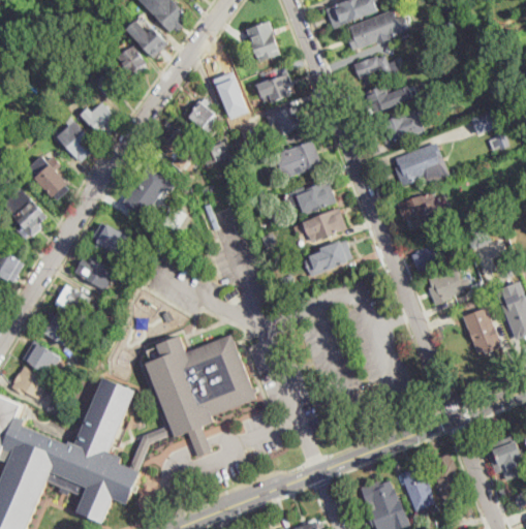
[(141,0),(168,30),(174,25),(177,28),(184,22),(179,18),(185,12),(173,0),(141,0)]
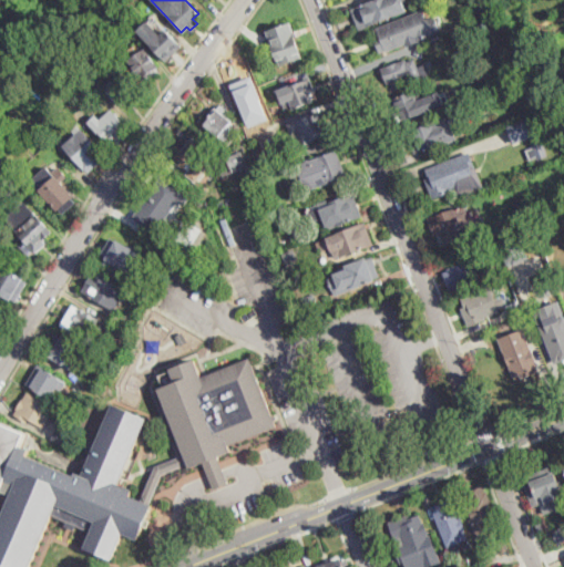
[(400,0),(404,11),(357,30),(354,22),(352,19),(349,10),(373,0),(400,0)]
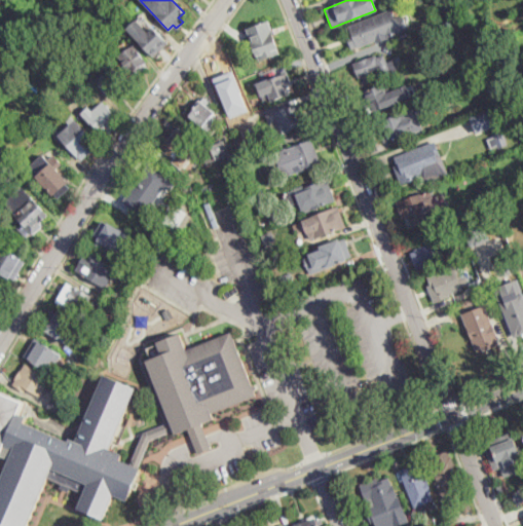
[(373,15),(377,27),(380,26),(381,28),(384,35),(351,48),(347,40),(346,38),(345,34),(349,32),(346,26),(373,15)]
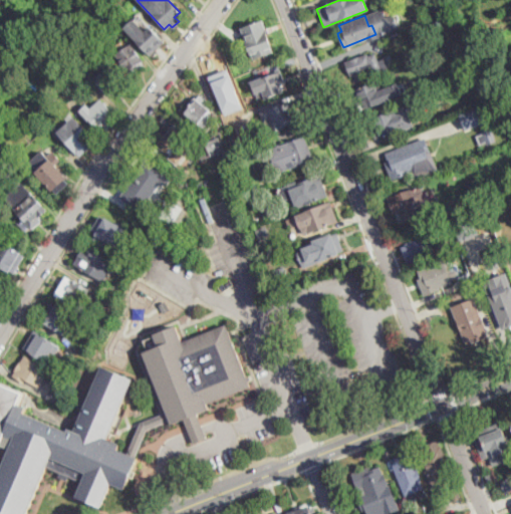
[(122,26),(149,54),(163,42),(149,26),(145,30),(133,16),(122,26)]
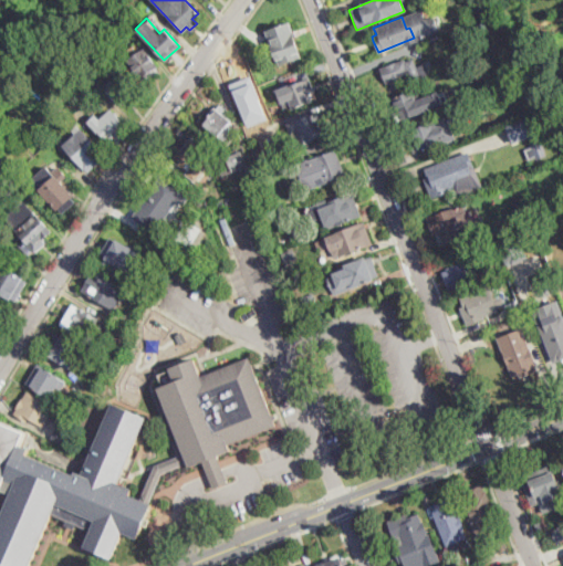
[(288,22),(291,31),(293,30),(294,33),(294,35),(291,37),(292,38),(300,59),(294,61),(277,67),(269,44),(263,31),(288,22)]
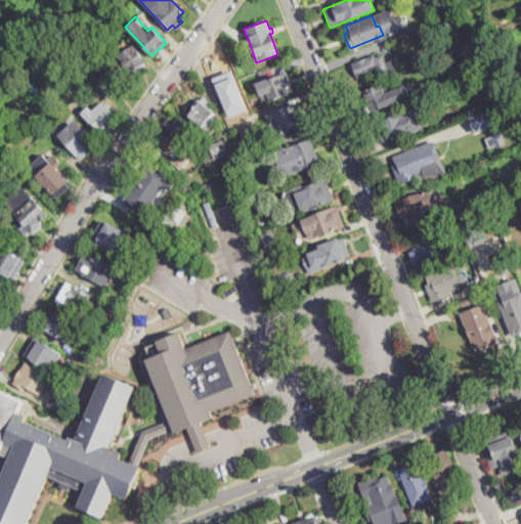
[(138,70),(130,76),(124,68),(116,55),(120,53),(126,48),(132,44),(135,47),(144,61),(142,62),(139,64),(136,67),(138,70)]
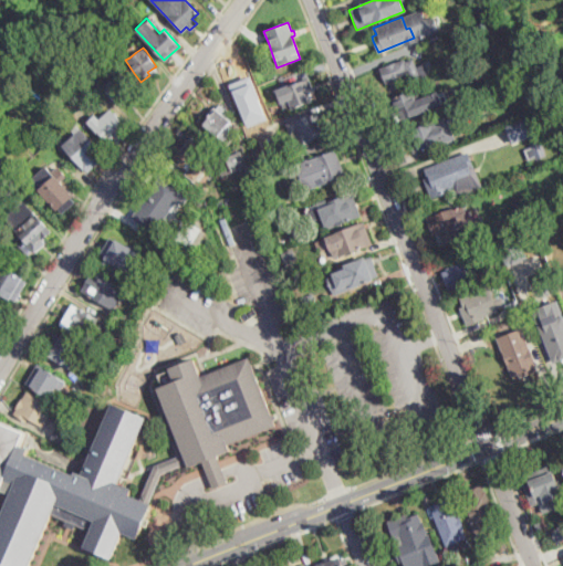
[(404,58),(405,61),(413,59),(416,67),(420,65),(423,64),(427,76),(427,77),(392,91),(388,82),(383,84),(377,67),(404,58)]
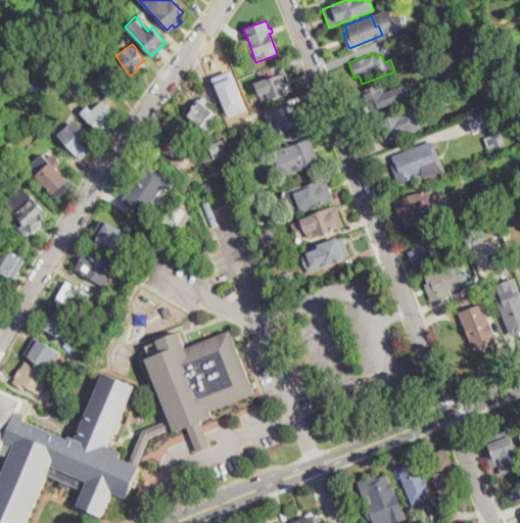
[(115,92),(108,97),(94,81),(108,67),(123,85),(116,90),(115,92)]
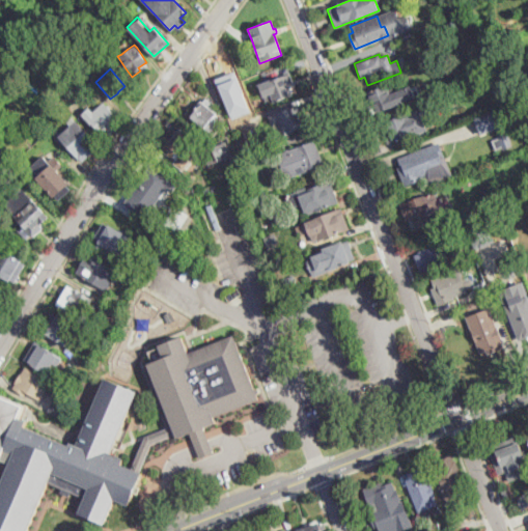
[(292,93),(266,105),(257,85),(268,81),(288,72),(288,73),(293,82),(294,84),(294,86),(289,88),(292,93)]
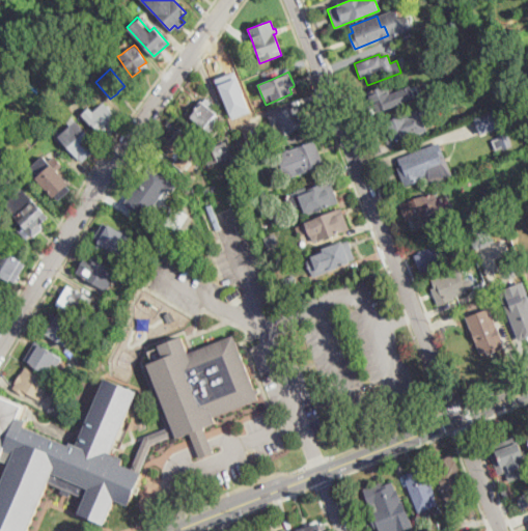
[(233,87),(227,89),(224,83),(230,80),(233,87)]
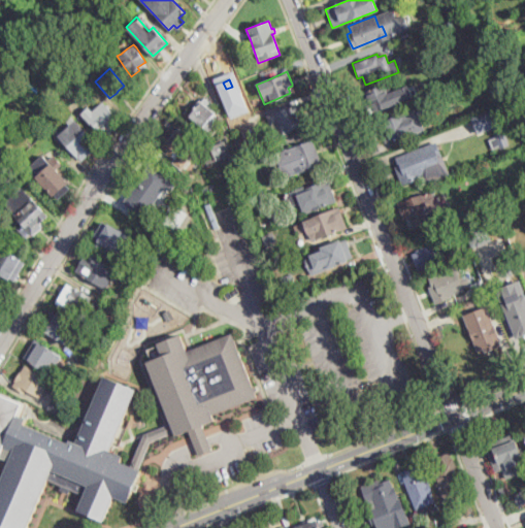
[(448,87),(440,90),(438,84),(446,80),(448,87)]
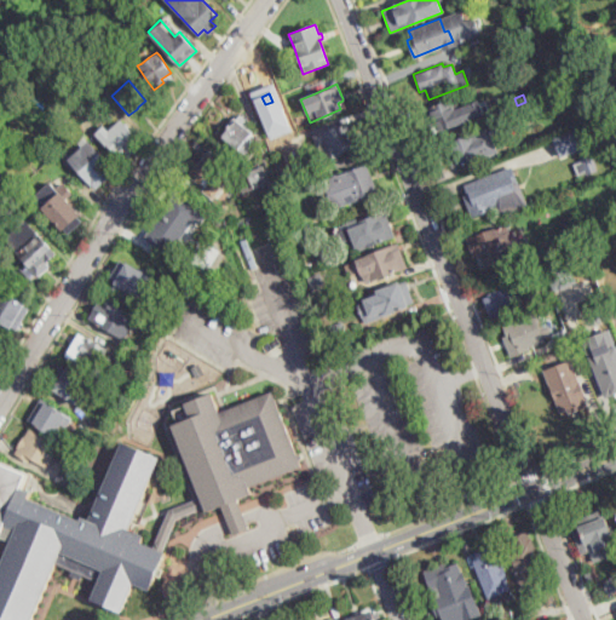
[(450,99),(453,104),(456,103),(461,116),(456,118),(459,124),(458,124),(433,133),(429,122),(432,121),(432,119),(431,116),(427,108),(450,99)]
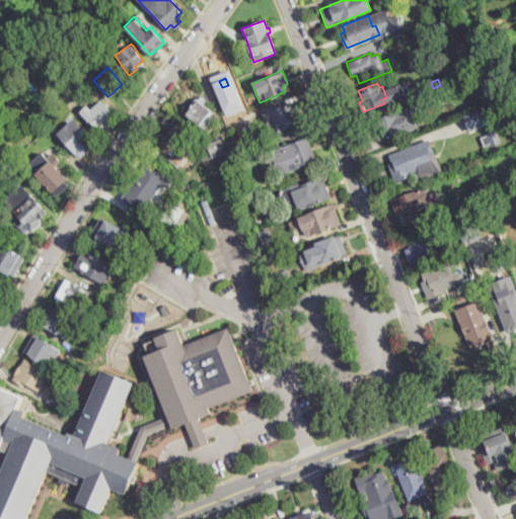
[(503,97),(496,98),(495,90),(502,90),(503,97)]
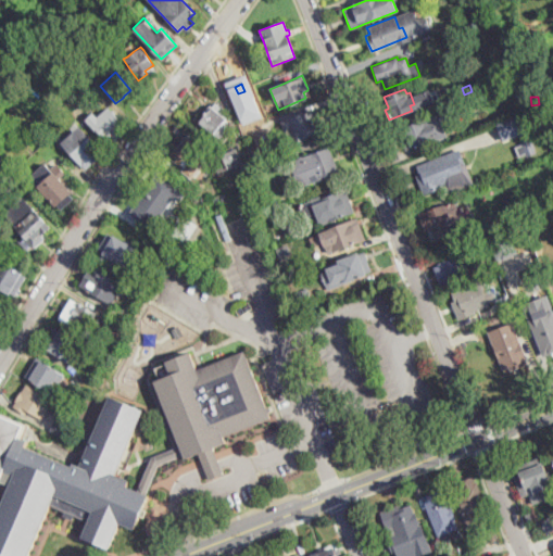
[(107,106),(123,125),(118,128),(122,133),(113,140),(111,137),(104,143),(85,122),(93,114),(96,116),(107,106)]
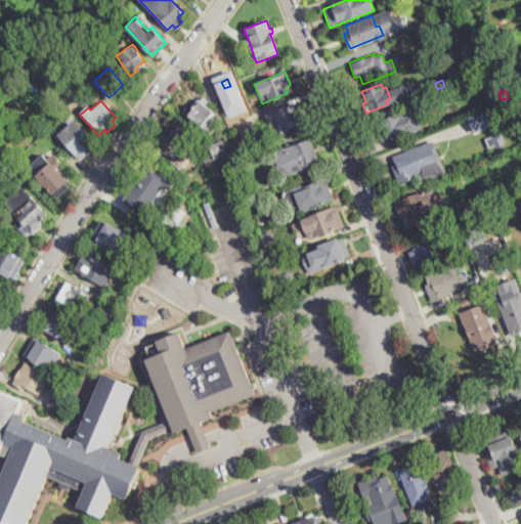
[(212,124),(206,132),(186,116),(196,105),(198,102),(199,100),(211,112),(212,113),(209,116),(212,118),(210,122),(212,124)]
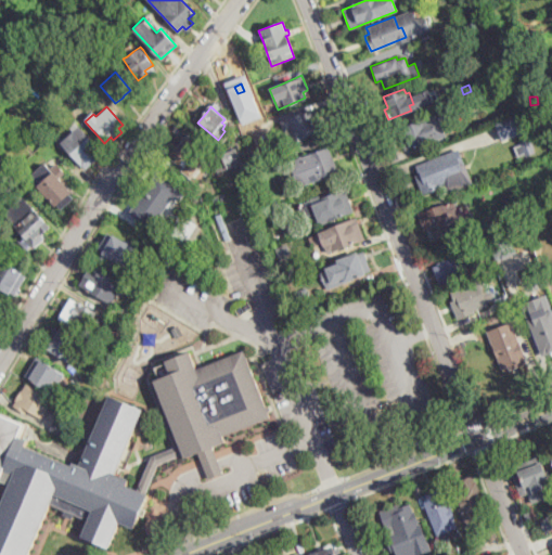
[(310,113),(315,126),(318,125),(320,131),(303,139),(304,141),(293,144),(293,143),(287,130),(283,132),(280,123),(309,111),(310,113)]
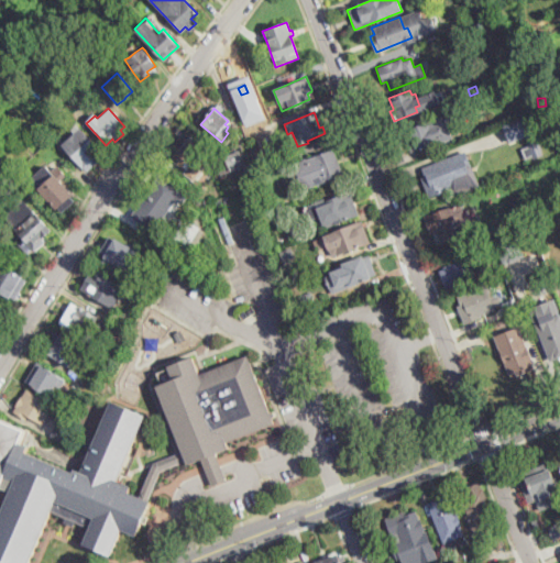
[(437,143),(438,144),(435,145),(434,144),(409,153),(407,145),(405,146),(405,144),(404,141),(403,140),(405,140),(402,132),(428,122),(427,121),(450,112),(454,124),(456,130),(449,132),(448,132),(450,136),(450,138),(437,143)]
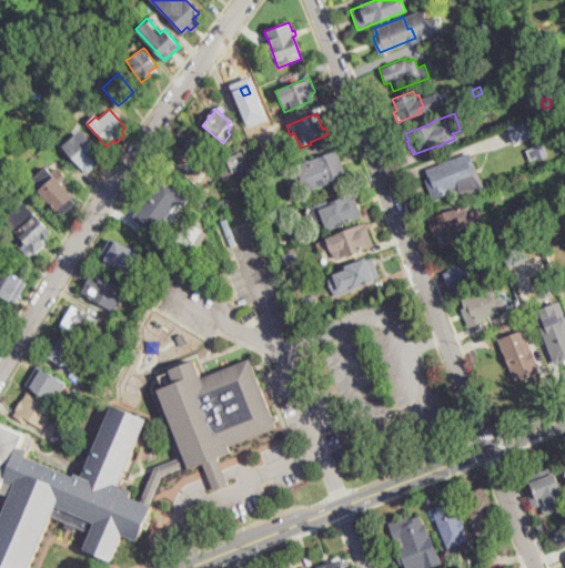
[(56,124),(44,134),(36,124),(47,114),(56,124)]
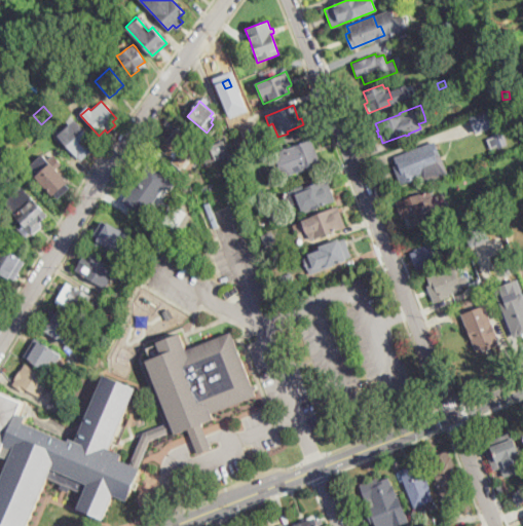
[(476,133),(470,118),(491,109),(497,124),(476,133)]
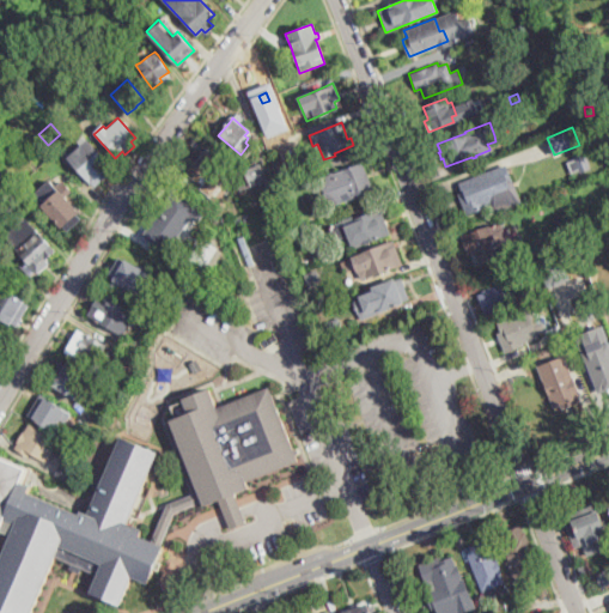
[(113,169),(92,187),(65,158),(78,145),(75,143),(81,137),(113,169)]
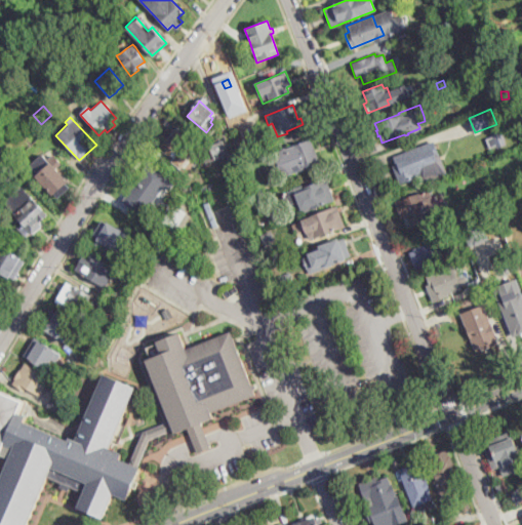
[(190,152),(192,154),(191,155),(185,162),(175,154),(172,153),(169,157),(158,148),(171,131),(173,127),(175,125),(186,133),(188,134),(187,135),(184,139),(191,146),(189,149),(188,150),(190,152)]
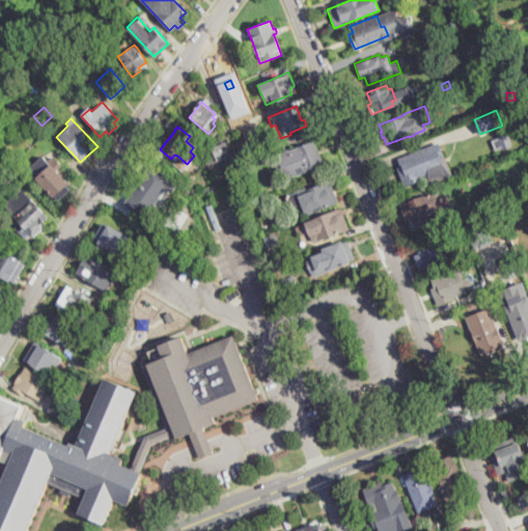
[(273,141),(261,145),(259,142),(258,138),(259,138),(262,137),(260,132),(268,129),(273,141)]
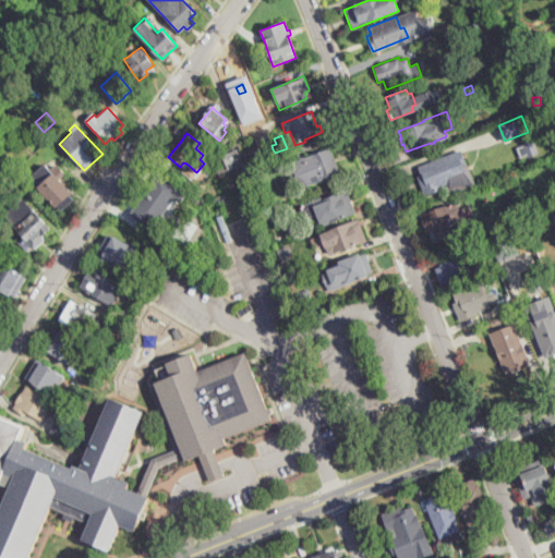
[(537,153),(527,156),(527,154),(518,156),(516,147),(522,145),(521,140),(531,136),(537,153)]
